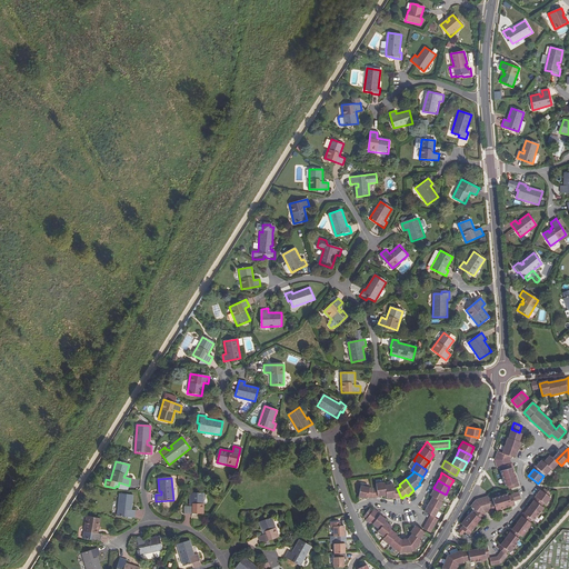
[(387,496),(385,486),(385,482),(376,483),(377,488),(372,488),(372,498),(378,498),(378,497),(380,497),(387,496)]
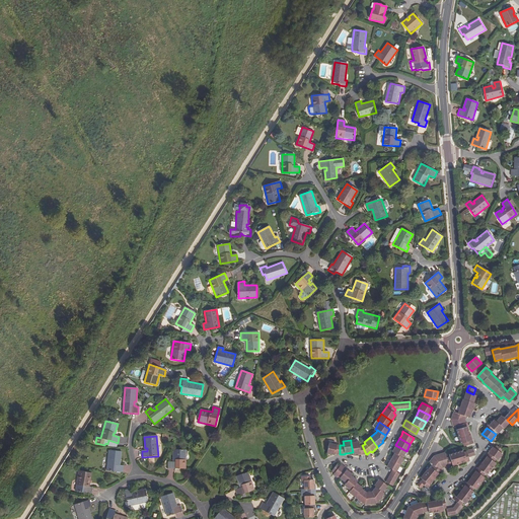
[(366,454),(362,445),(359,446),(359,442),(351,443),(353,452),(353,454),(359,454),(360,454),(361,455),(366,454)]
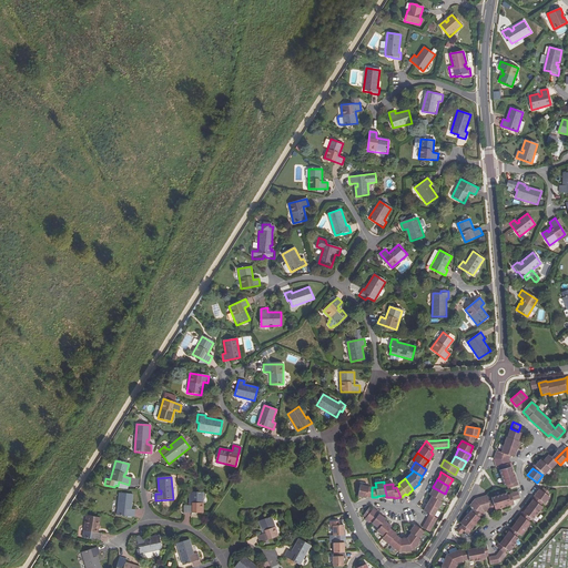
[(372,497),(372,487),(361,485),(358,496),(363,497),(364,497),(366,498),(366,496),(372,497)]
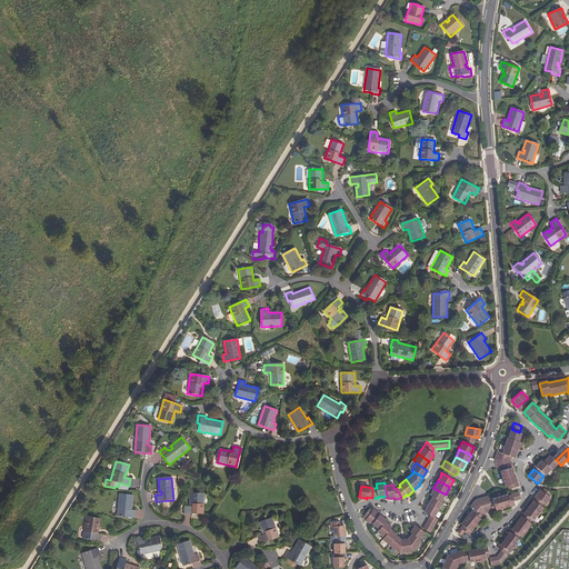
[(441,501),(446,495),(433,488),(432,489),(429,496),(432,497),(441,501)]
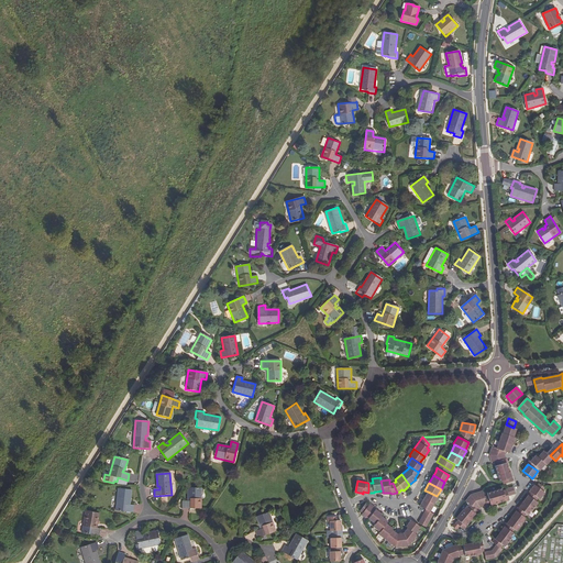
[(495,562),(544,490),(533,483),(495,538),(497,539),(486,555),(495,562)]
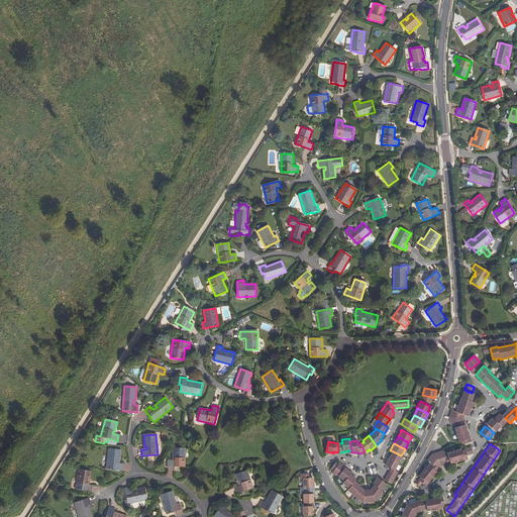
[(439,451),(433,452),(429,457),(430,464),(427,464),(419,474),(419,477),(416,482),(416,486),(423,485),(425,486),(445,462),(468,459),(468,454),(474,453),(472,446),(466,447),(462,450),(460,448),(446,450),(443,454),(439,451)]
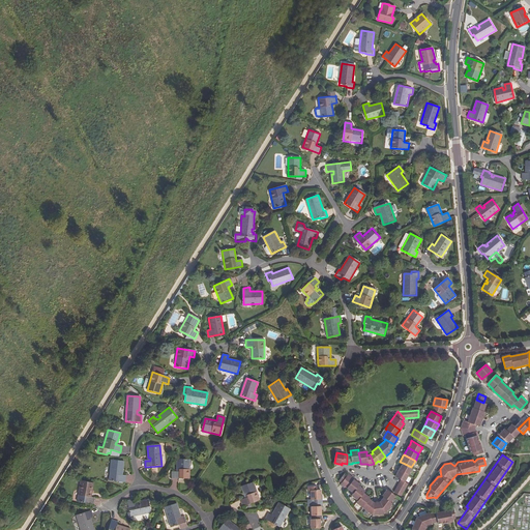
[(173,479),(189,479),(189,460),(177,460),(177,469),(179,469),(179,472),(173,472),(173,479)]
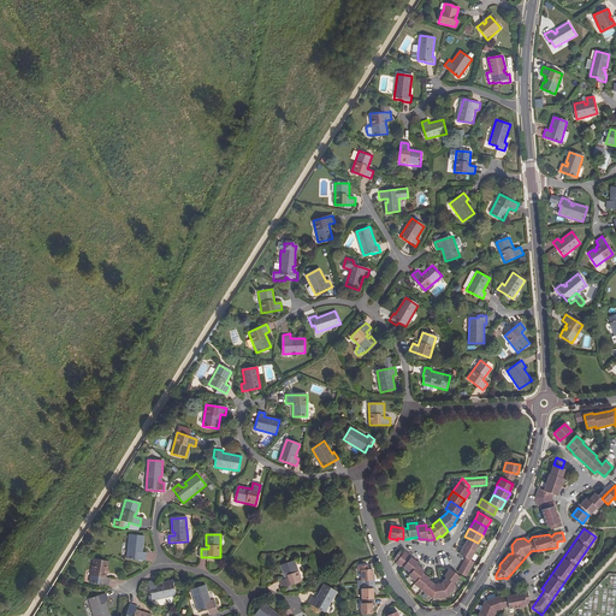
[(129,535),(126,560),(146,561),(146,554),(140,552),(141,549),(142,550),(143,537),(129,535)]
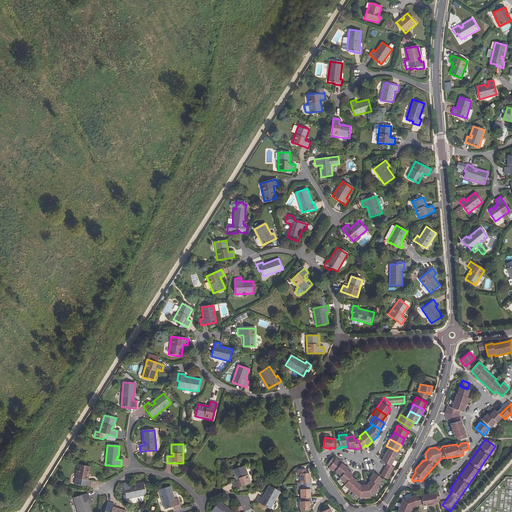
[(394,459),(398,452),(397,451),(389,447),(386,451),(385,454),(394,459)]
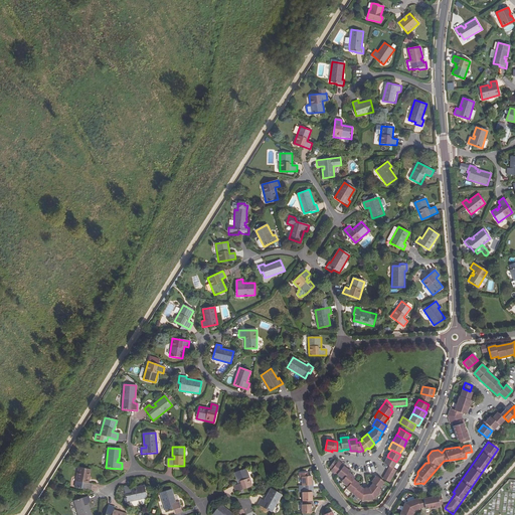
[(393,468),(396,462),(387,457),(385,459),(383,463),(389,466),(393,468)]
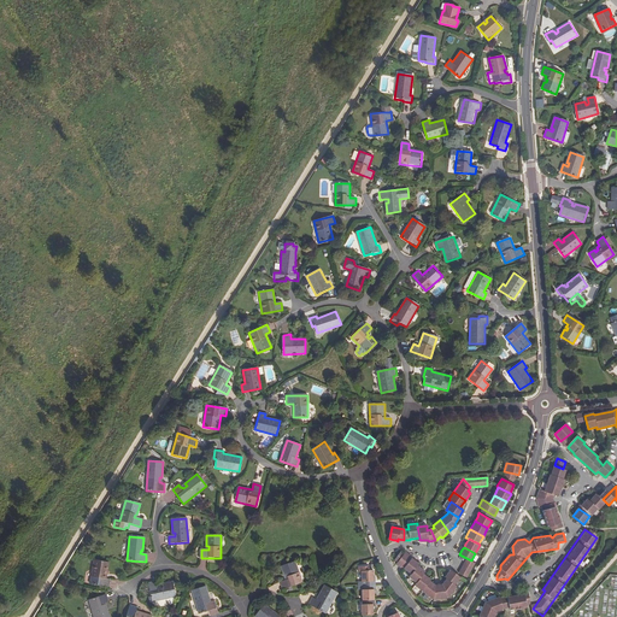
[(398,563),(405,553),(401,551),(394,560),(398,563)]
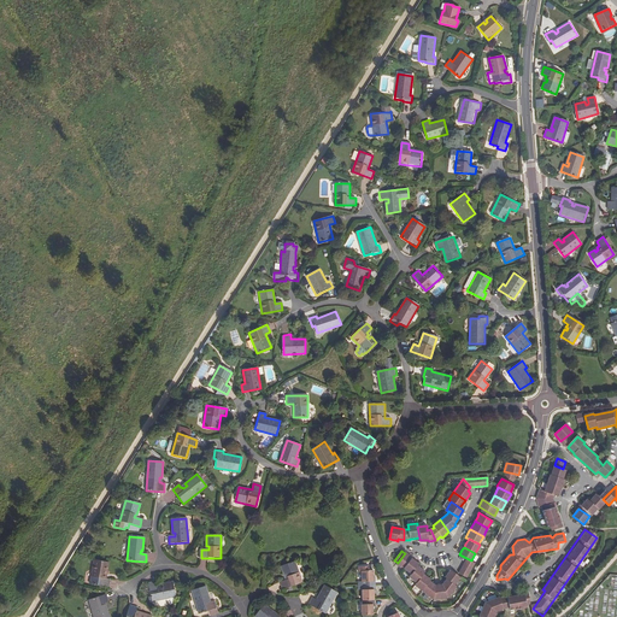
[(404,569),(411,558),(412,557),(406,552),(405,553),(398,563),(397,564),(403,570),(404,569)]
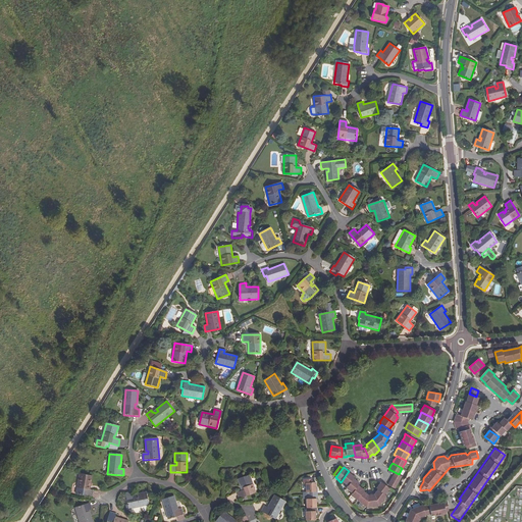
[(348,485),(353,478),(354,477),(351,474),(348,472),(342,481),(348,485)]
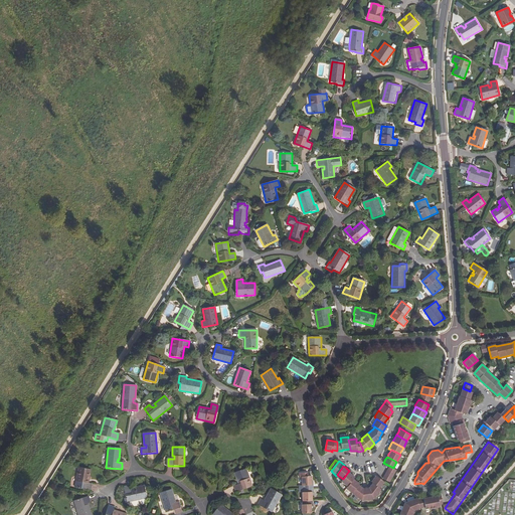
[(382,478),(389,482),(396,470),(393,468),(389,466),(382,478)]
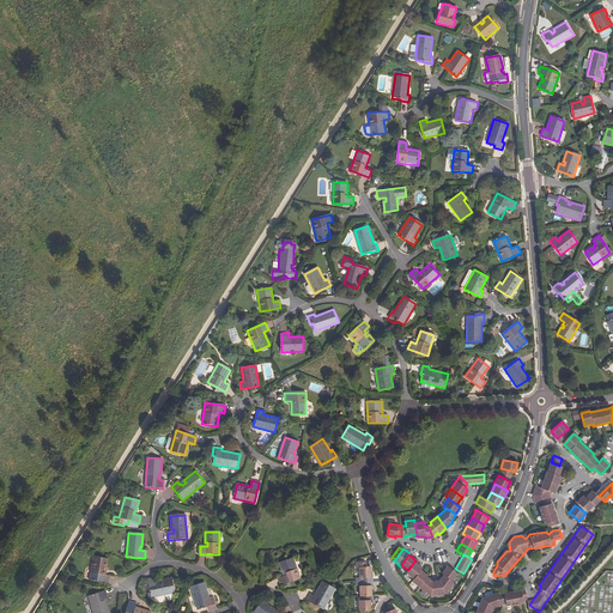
[(93,557),(90,581),(108,583),(109,576),(103,575),(104,571),(105,572),(108,559),(93,557)]
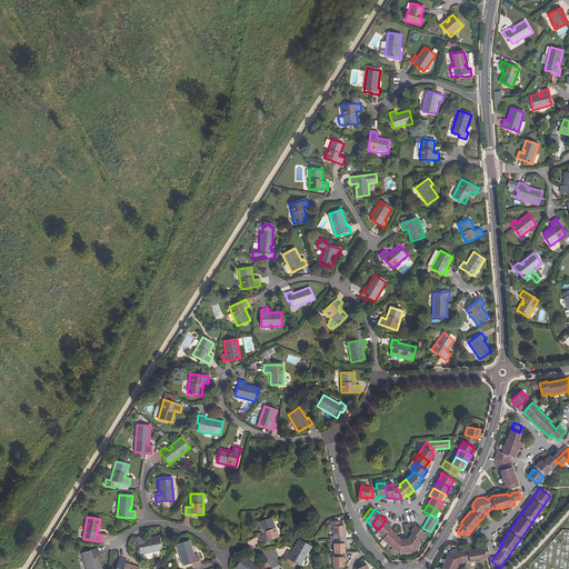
[(278,537),(271,518),(259,522),(262,532),(265,531),(266,535),(259,537),(261,543),(278,537)]
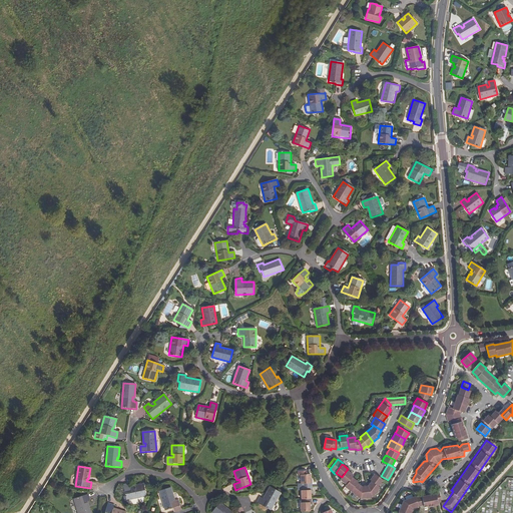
[(346,484),(352,477),(353,475),(352,474),(347,470),(342,477),(340,480),(346,484)]
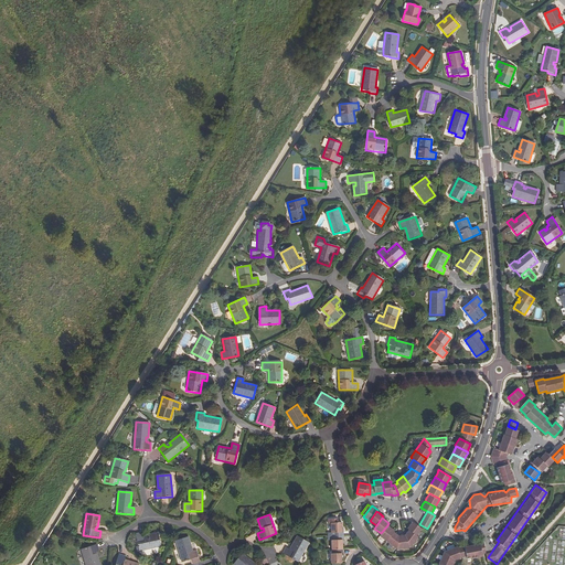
[(342,531),(342,526),(341,522),(331,522),(331,532),(332,532),(332,535),(343,535),(343,531),(342,531)]
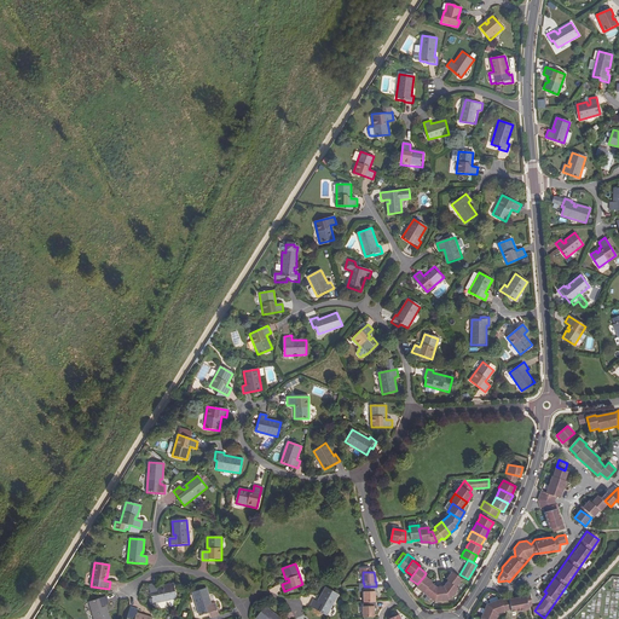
[(456,586),(462,579),(452,572),(450,574),(446,579),(449,580),(456,586)]
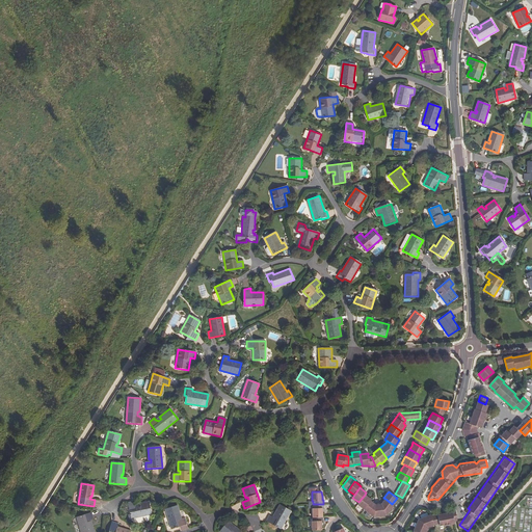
[(364,510),(370,501),(371,500),(367,496),(365,495),(358,502),(357,505),(364,510)]
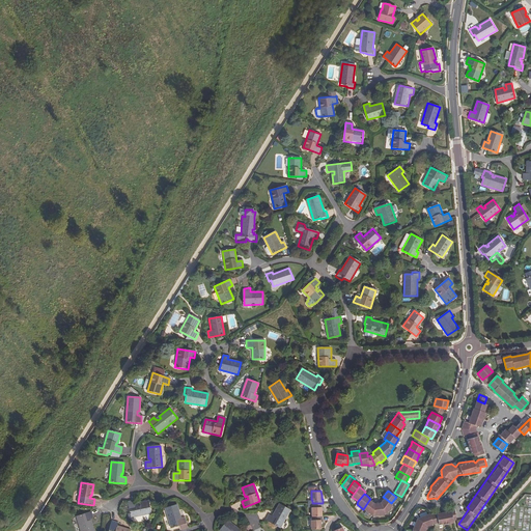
[(386,514),(393,504),(391,503),(385,498),(382,501),(381,503),(386,514)]
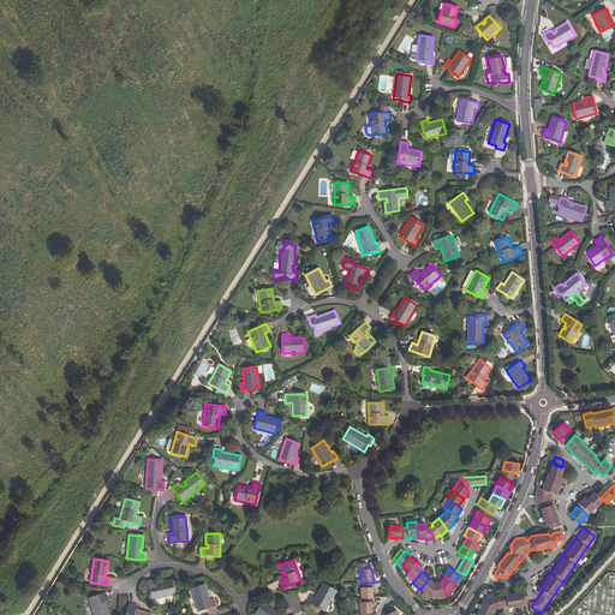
[(433,597),(434,583),(431,581),(428,579),(421,590),(433,597)]
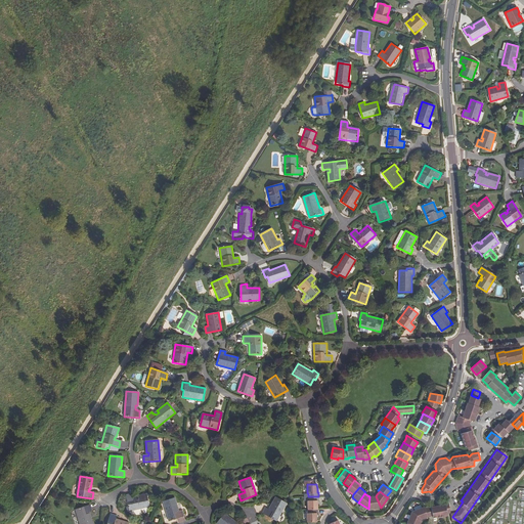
[(132,494),(126,495),(129,511),(148,507),(146,494),(136,496),(136,498),(133,499),(132,494)]
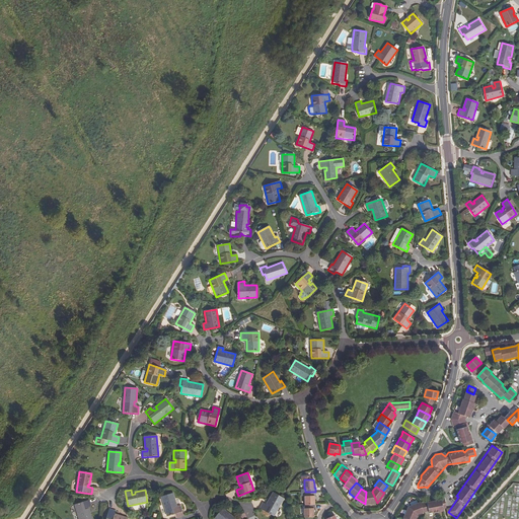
[(304,505),(315,504),(314,496),(315,496),(315,492),(305,492),(305,496),(304,496),(304,505)]
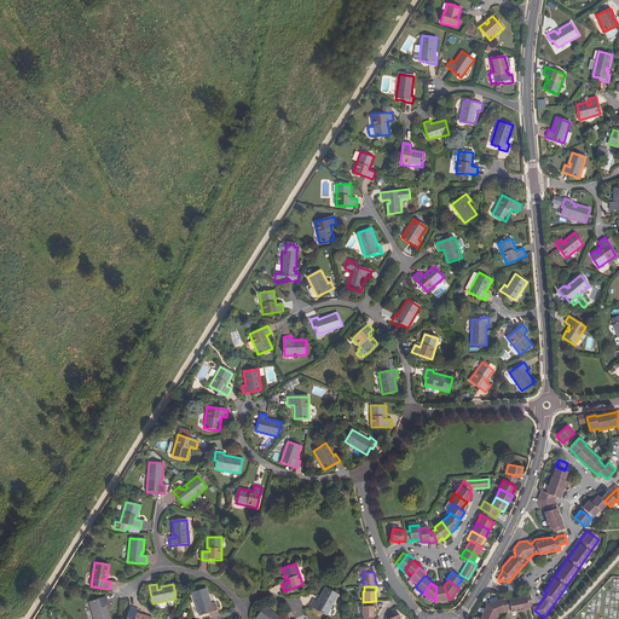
[(450,600),(444,586),(437,586),(435,601),(450,600)]
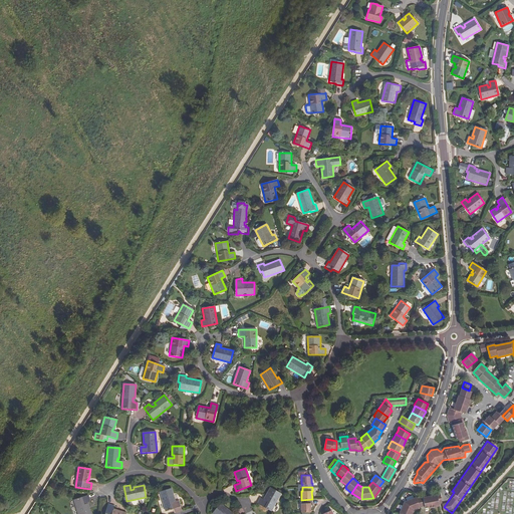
[(271,512),(281,494),(270,488),(265,497),(267,498),(265,501),(261,499),(258,504),(271,512)]
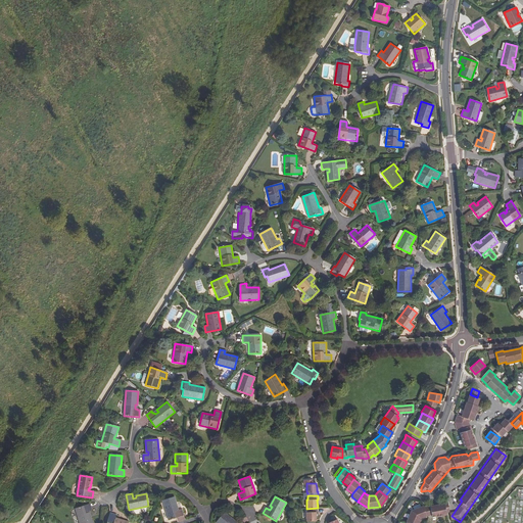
[(174,497),(162,501),(169,520),(183,516),(181,509),(177,511),(176,508),(177,508),(174,497)]
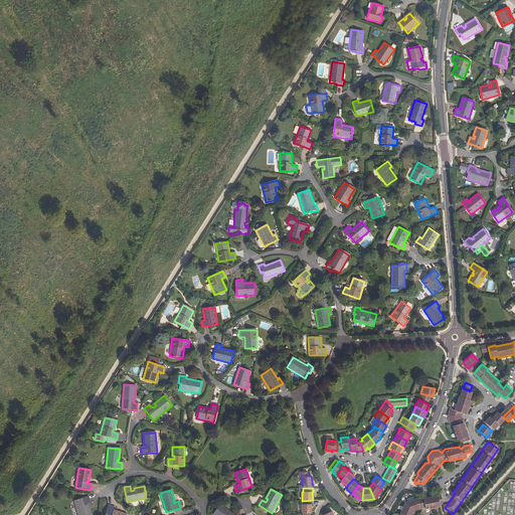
[(401,514),(412,514),(411,510),(443,505),(441,494),(399,501),(401,514)]
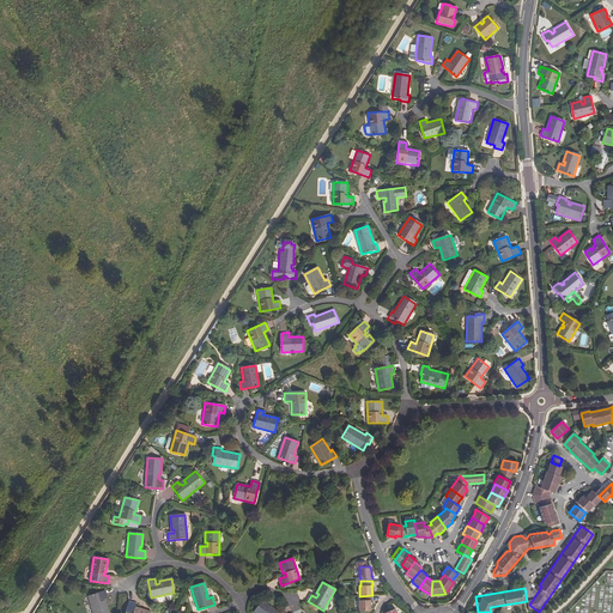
[(89,596),(92,612),(108,612),(107,606),(104,606),(103,602),(105,601),(104,599),(107,599),(105,592),(89,596)]
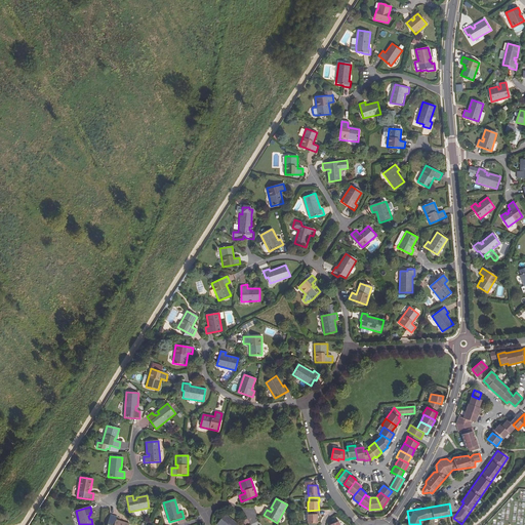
[(308,523),(317,522),(317,514),(319,514),(319,510),(308,511),(309,514),(308,514),(308,523)]
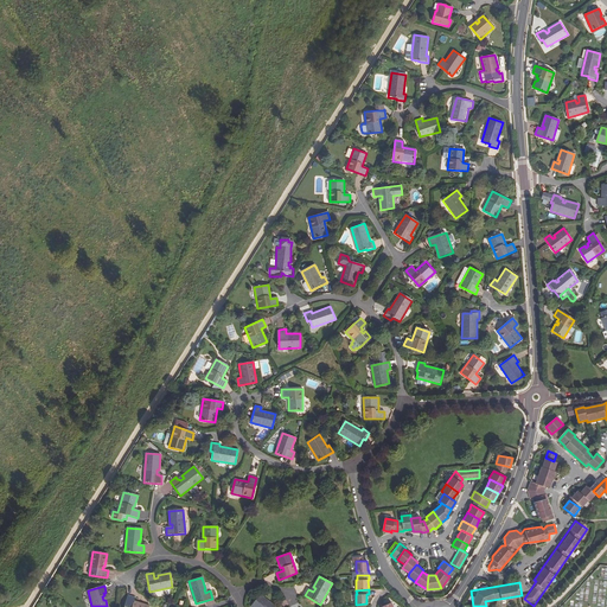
[(128,595),(123,606),(148,606),(149,606),(138,602),(136,605),(133,604),(135,598),(128,595)]
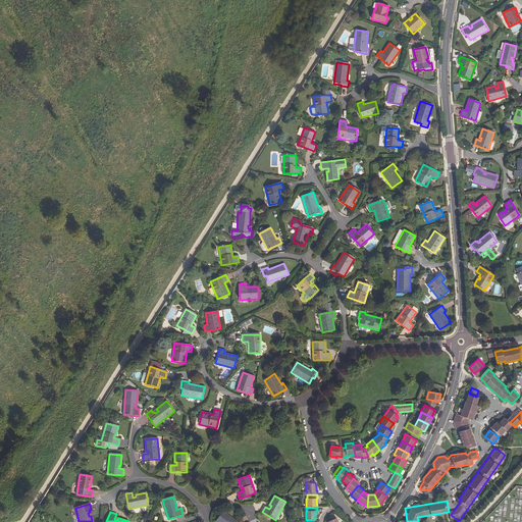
[(233,520),(223,512),(216,521),(215,521),(241,521),(240,521),(239,521),(233,521),(232,521),(233,520)]
